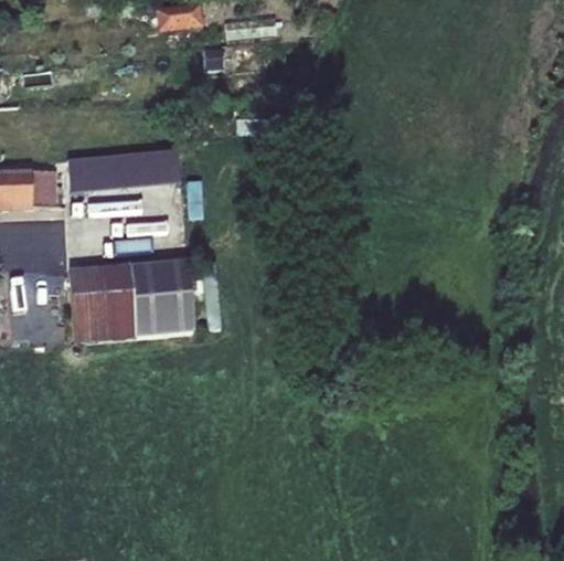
[(202,2),(157,7),(160,30),(204,25),(202,2)]
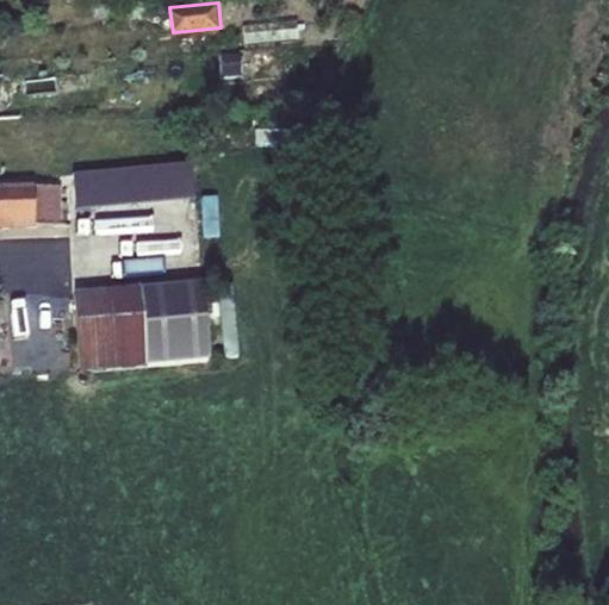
[(240,49),(221,51),(222,75),(242,74),(240,49)]
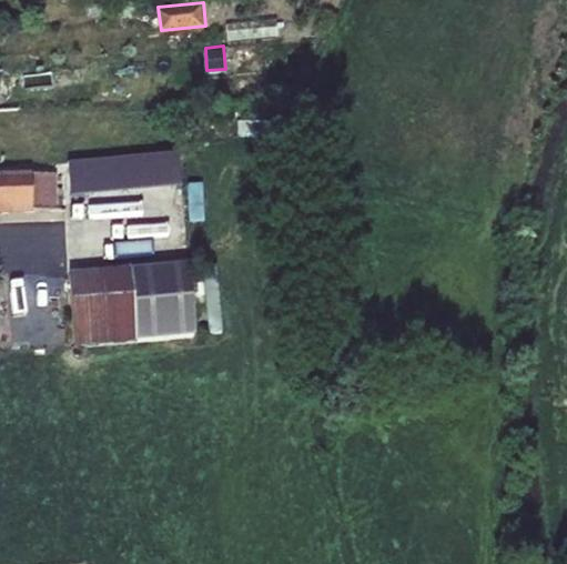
[(180,151),(69,161),(71,192),(183,183),(180,151)]
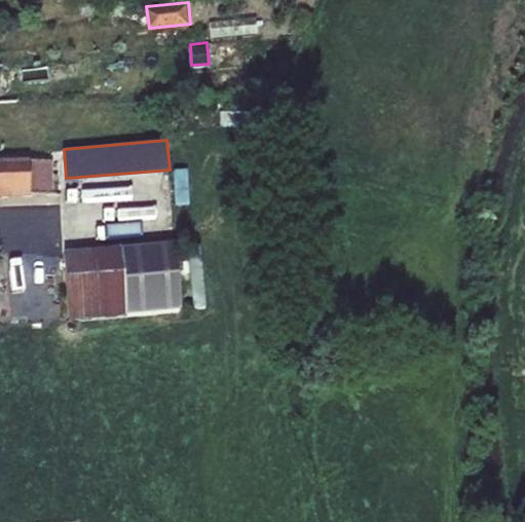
[(0,160),(0,194),(30,193),(30,191),(54,190),(53,159),(0,160)]
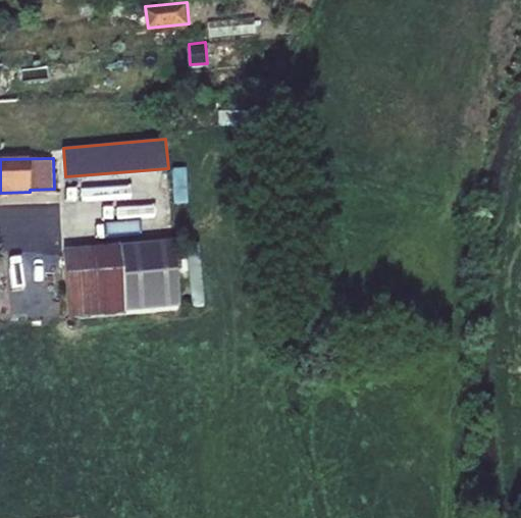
[(173,240),(63,248),(69,316),(179,307),(173,240)]
